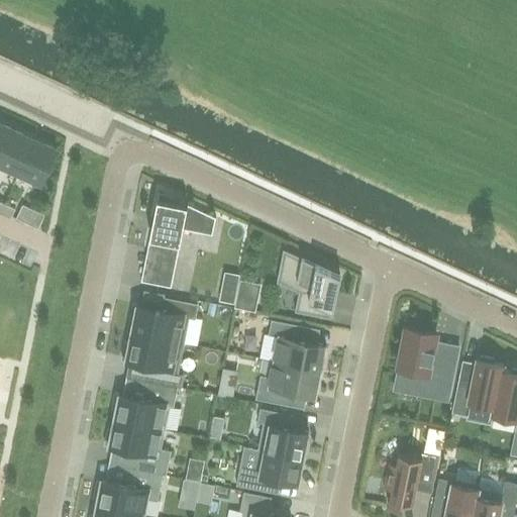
[(0,157),(13,128),(0,122),(0,157)]
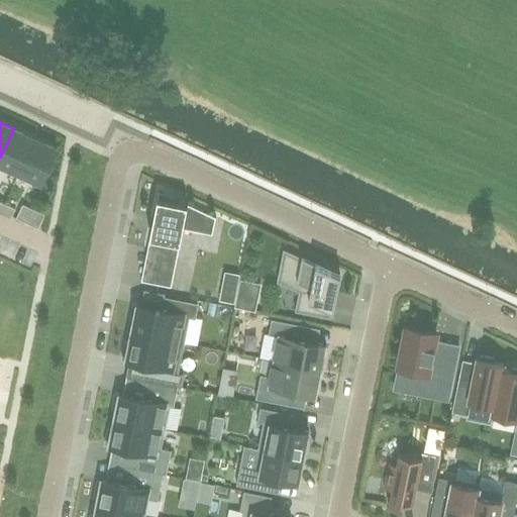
[(0,168),(17,176),(34,138),(13,128),(0,157),(0,168)]
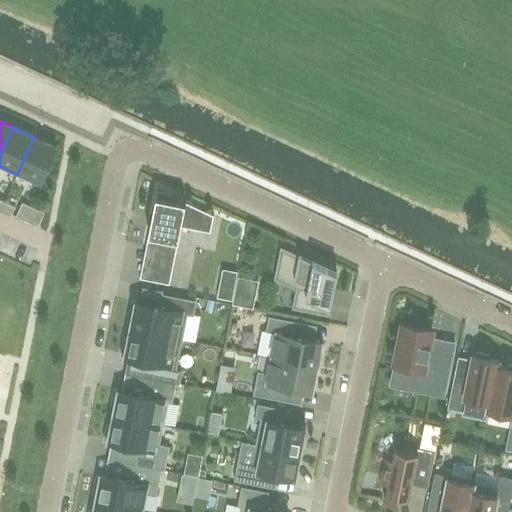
[(38,184),(55,147),(34,137),(17,174),(38,184)]
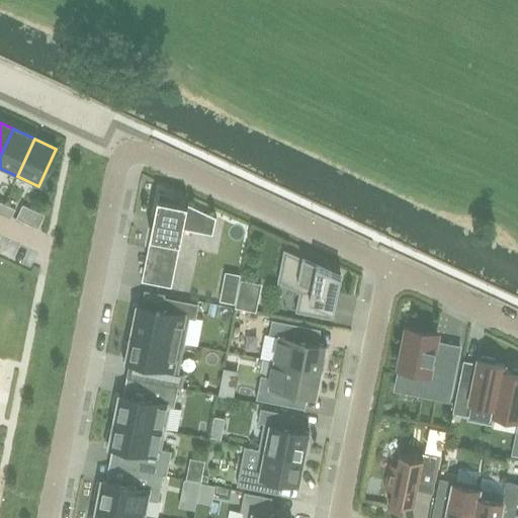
[(200,232),(204,211),(159,191),(148,248),(164,252),(159,276),(173,278),(182,229),(200,232)]
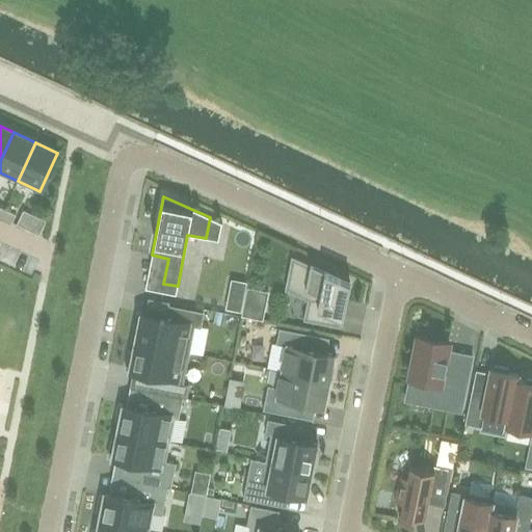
[(15,215),(3,210),(0,218),(11,223),(15,215)]
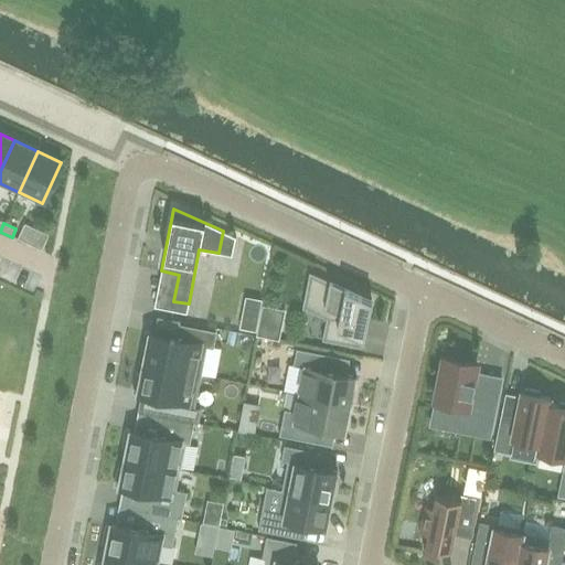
[(328,309),(322,340),(362,348),(371,300),(309,272),(307,283),(310,283),(307,299),(328,309)]
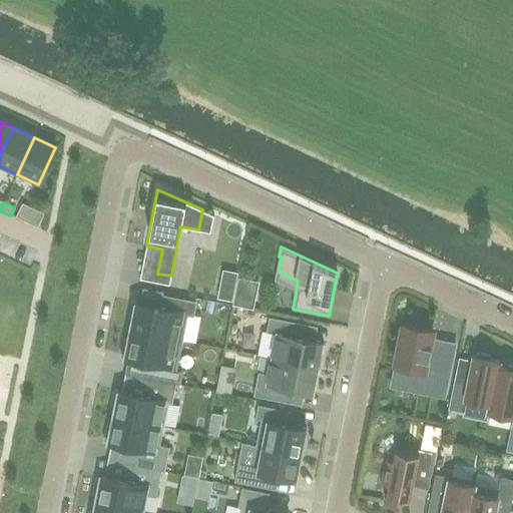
[(181,340),(186,314),(192,315),(195,302),(161,295),(158,307),(131,301),(127,319),(131,320),(129,329),(181,340)]
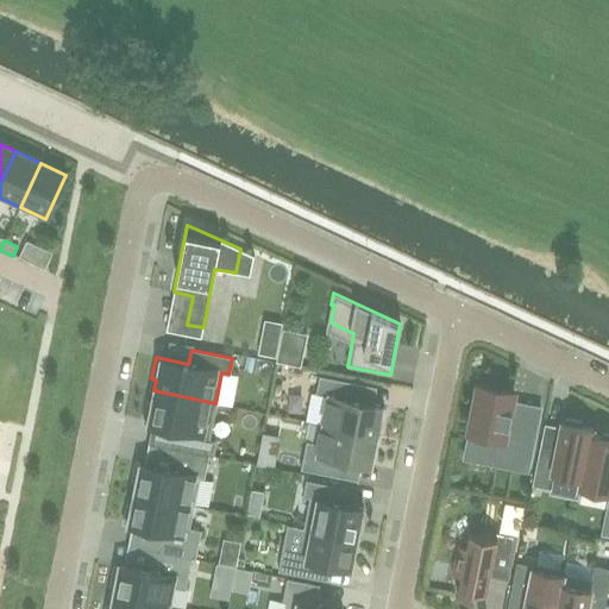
[(383,413),(382,413),(384,406),(356,400),(358,383),(320,375),(316,394),(327,395),(321,425),(378,435),(383,413)]
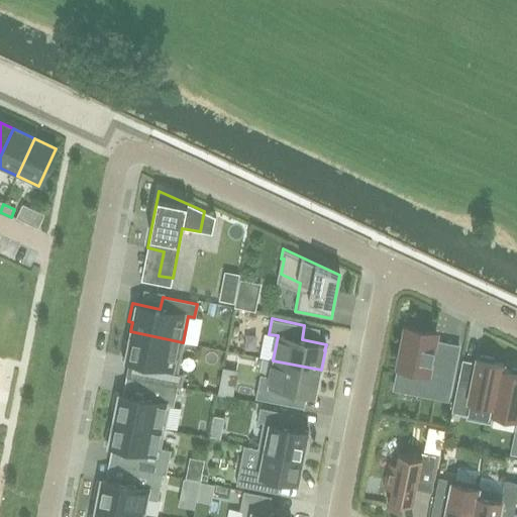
[(450,388),(456,358),(433,354),(434,348),(432,348),(435,332),(406,326),(397,374),(425,380),(424,383),(450,388)]
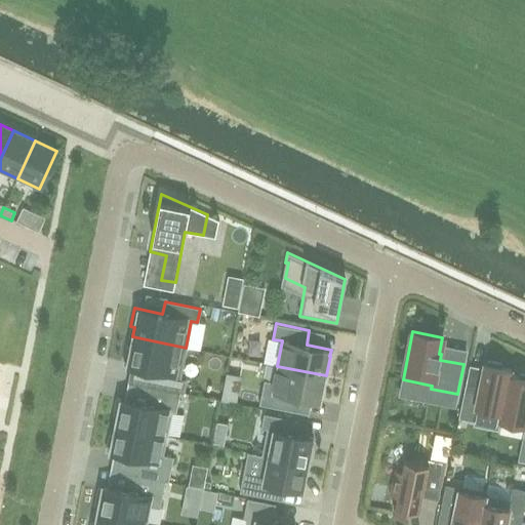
[(179,379),(186,348),(132,336),(130,347),(126,346),(123,364),(151,370),(148,386),(151,387),(180,392),(183,393),(186,380),(179,379)]
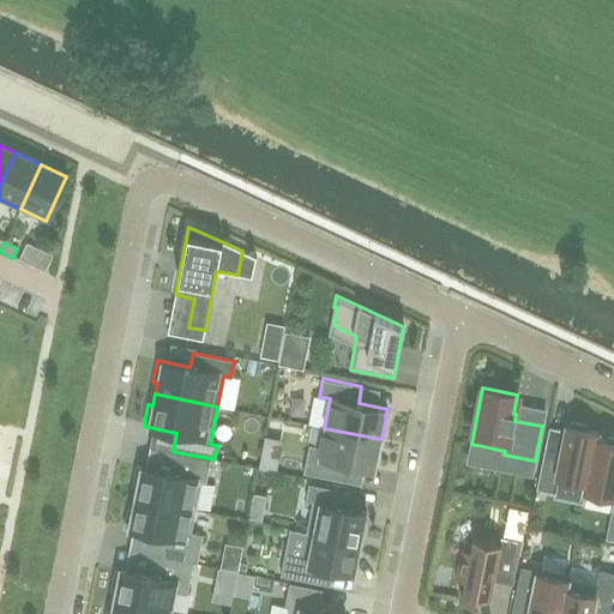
[(584,495),(596,432),(585,429),(587,425),(570,422),(570,426),(566,426),(560,455),(545,451),(536,488),(554,492),(557,482),(585,488),(583,495),(584,495)]
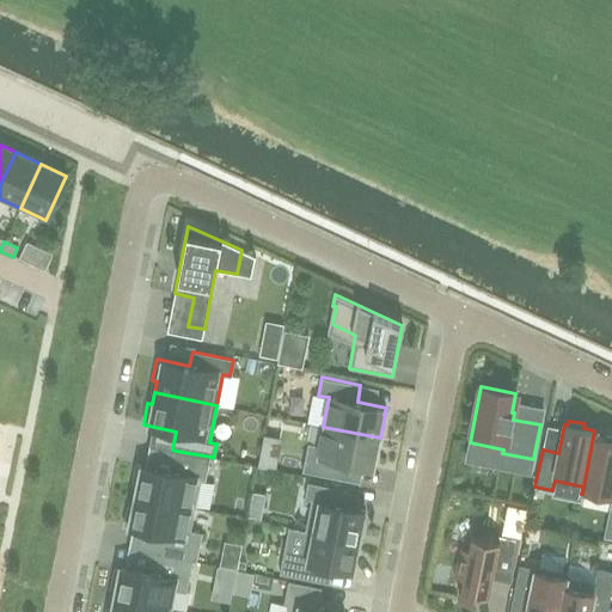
[(377,460),(380,438),(323,427),(319,445),(308,442),(303,471),(342,478),(344,463),(373,469),(375,460),(377,460)]
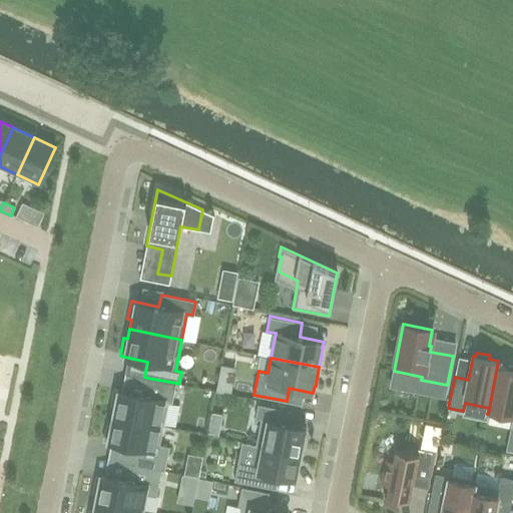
[(499,361),(498,361),(488,414),(512,419),(511,425),(512,425),(512,366),(507,365),(507,369),(498,367),(499,361)]
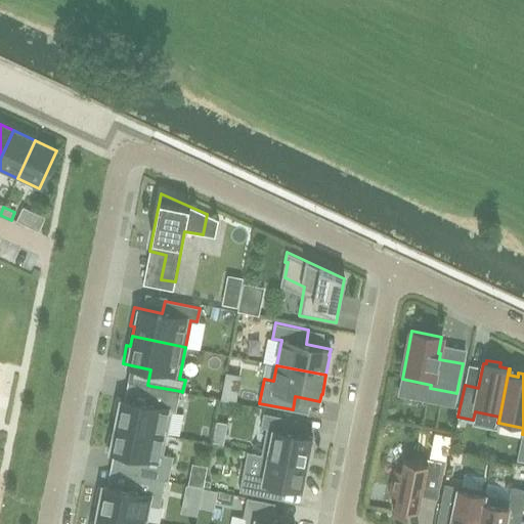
[(167,435),(172,410),(176,411),(180,391),(150,386),(147,403),(116,397),(113,411),(117,412),(115,425),(167,435)]
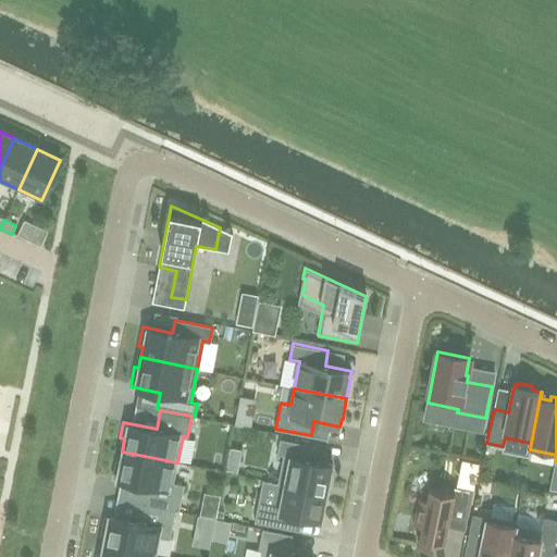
[(332,463),(309,459),(312,445),(280,438),(277,454),(283,455),(277,482),(326,492),(332,463)]
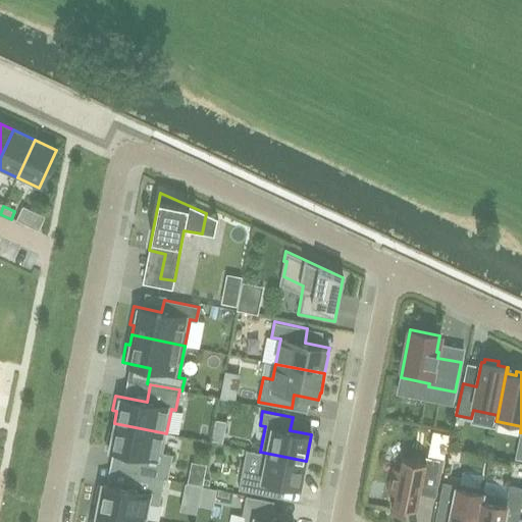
[(162,452),(166,433),(114,423),(112,434),(108,434),(105,448),(140,455),(137,473),(163,478),(167,479),(172,454),(162,452)]
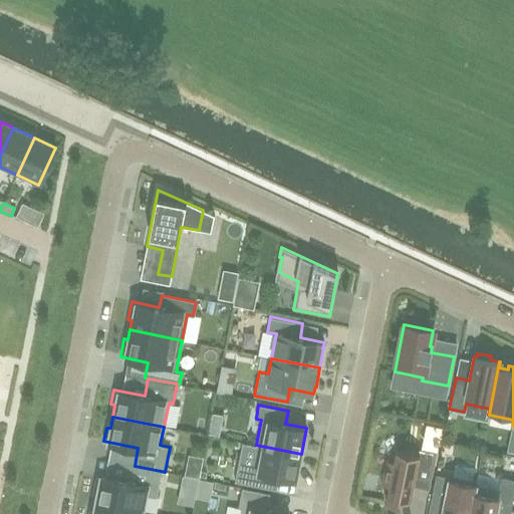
[(296,480),(301,454),(256,445),(251,470),(238,467),(235,481),(272,489),(275,476),(296,480)]
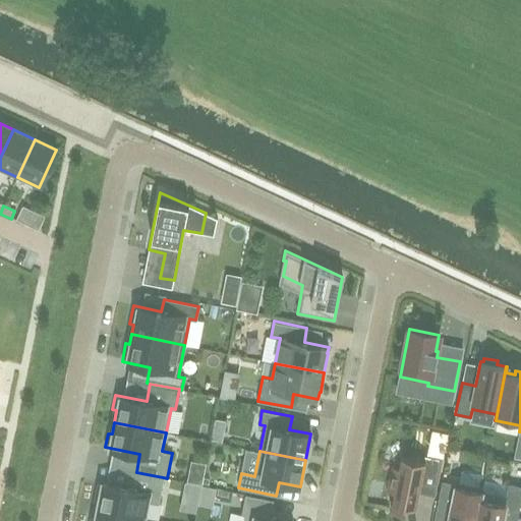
[(401,456),(399,467),(391,466),(386,489),(394,491),(390,508),(402,511),(404,505),(416,507),(419,487),(436,490),(442,459),(424,455),(423,461),(401,456)]
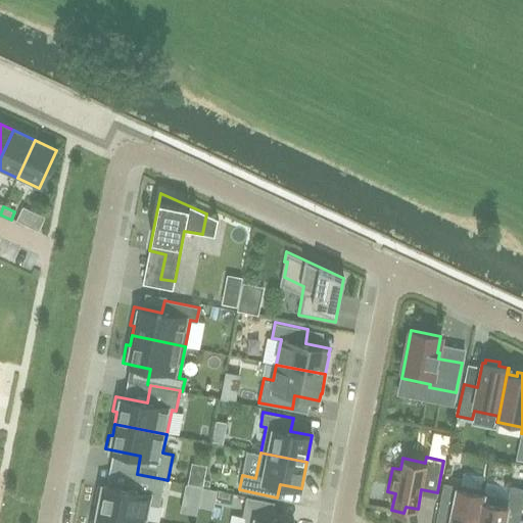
[(158,506),(163,479),(137,474),(130,472),(127,488),(102,483),(102,486),(98,485),(94,503),(98,503),(97,512),(145,521),(148,504),(158,506)]
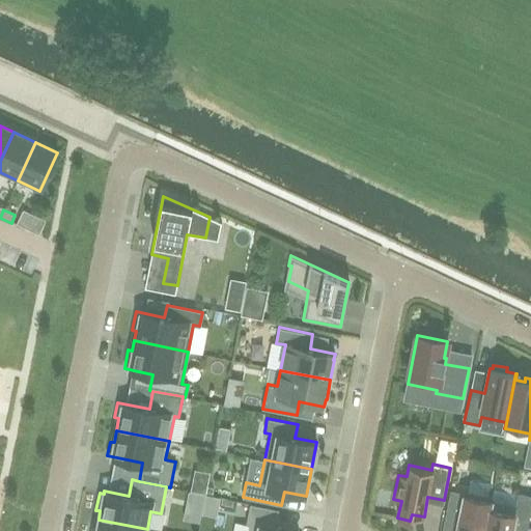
[(483,530),(492,497),(465,492),(465,493),(450,491),(445,519),(458,522),(456,530),(483,530)]
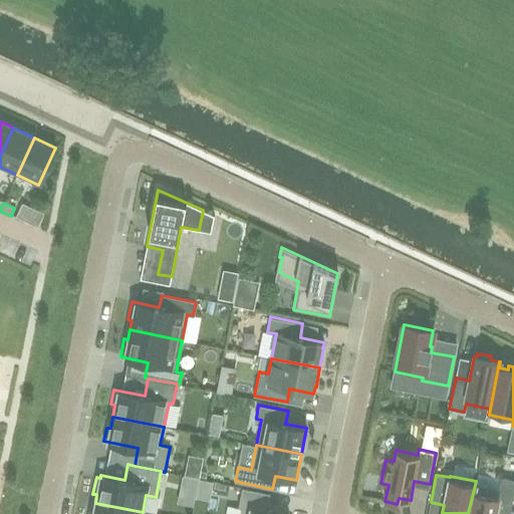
[(477,481),(476,481),(468,513),(509,513),(510,510),(513,491),(513,479),(502,477),(499,490),(476,485),(477,481)]
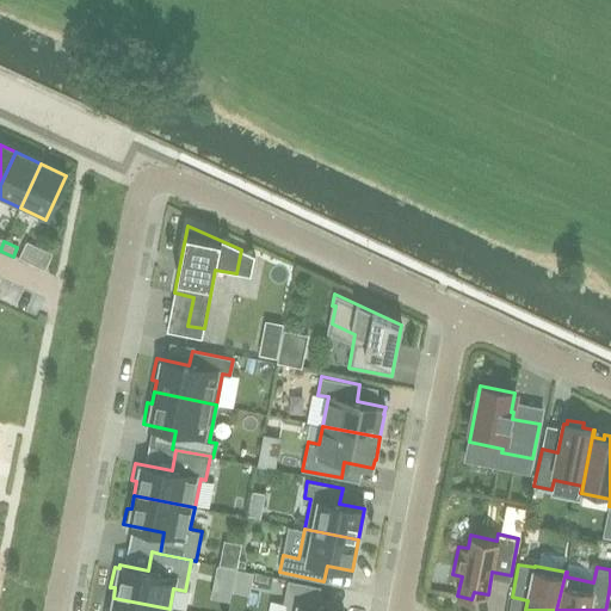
[(288,603),(285,610),(337,610),(316,606),(320,586),(288,579),(283,602),(288,603)]
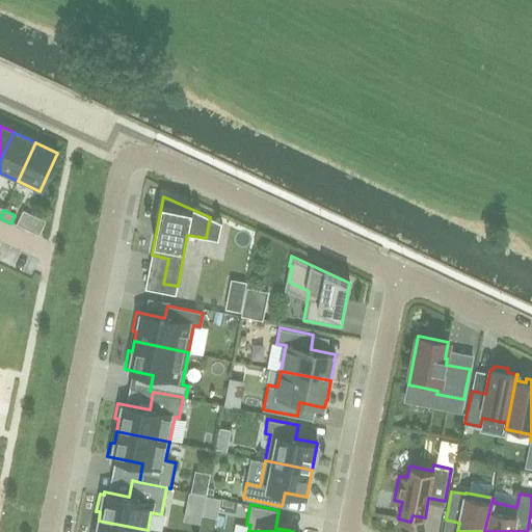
[(147,531),(148,530),(99,521),(97,529),(92,529),(91,531),(147,531)]
